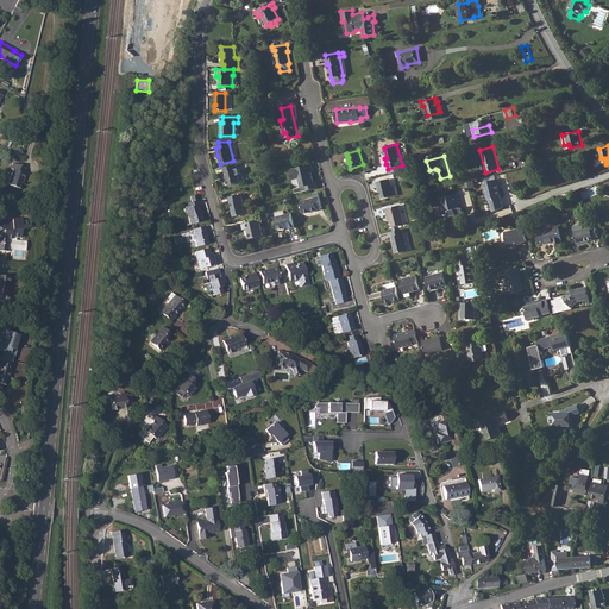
[(25,168),(13,163),(11,169),(13,170),(7,184),(18,189),(20,183),(22,180),(23,180),(25,174),(24,174),(25,168)]
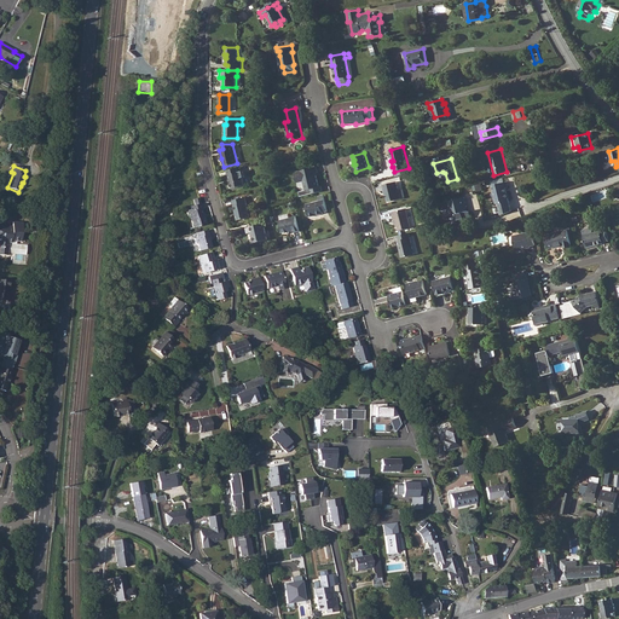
[(304,181),(306,191),(307,196),(323,192),(322,187),(319,187),(316,174),(318,173),(316,167),(301,171),(301,172),(295,174),(298,184),(304,181)]
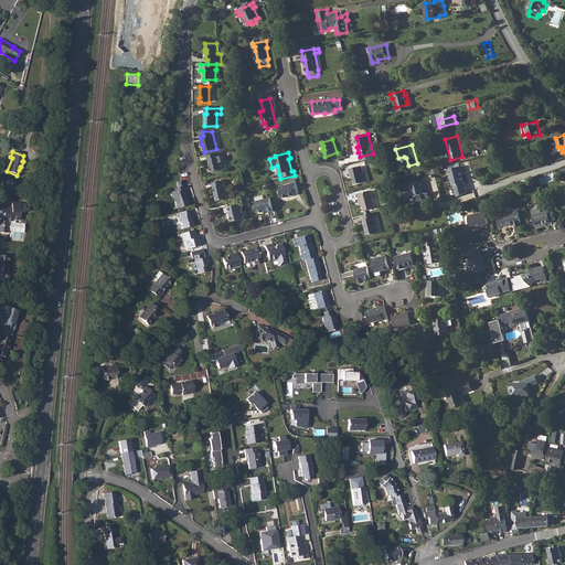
[(219,153),(206,157),(209,164),(210,164),(212,172),(223,170),(222,162),(223,162),(222,157),(220,157),(219,153)]
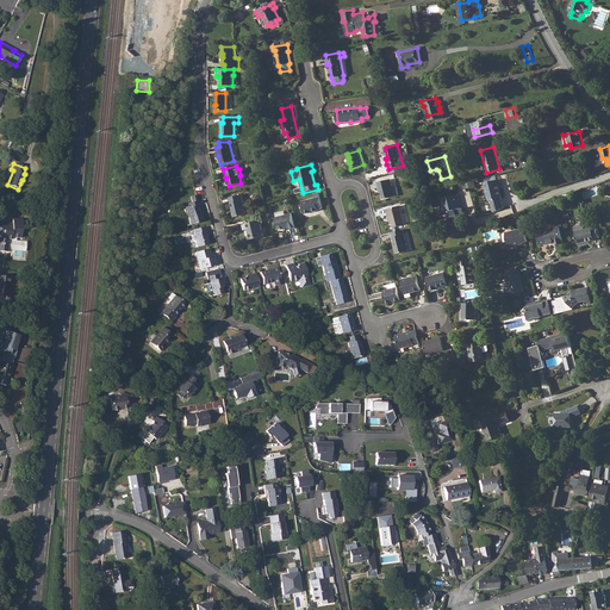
[(394,186),(397,186),(394,174),(378,178),(379,181),(392,178),(394,186)]
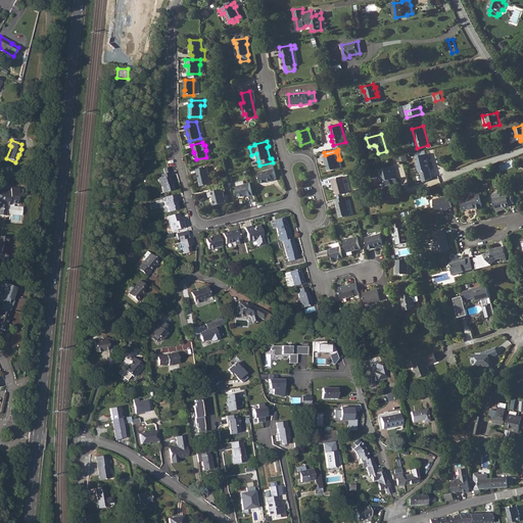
[(324,156),(325,160),(326,160),(328,165),(329,171),(339,168),(335,153),(324,156)]
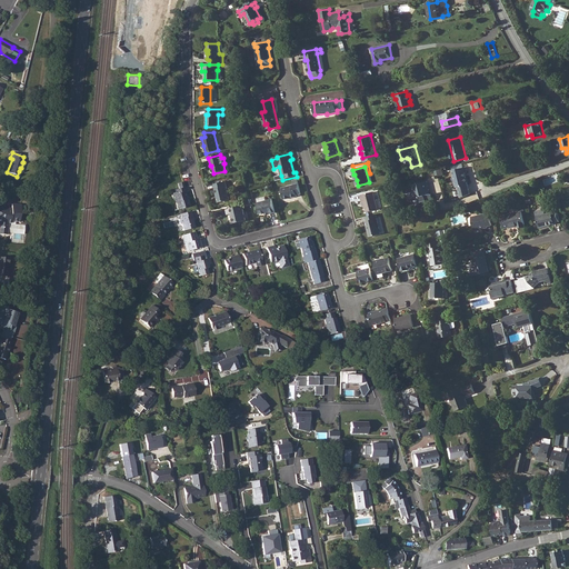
[(453,171),(456,180),(466,178),(465,172),(467,172),(466,168),(453,171)]
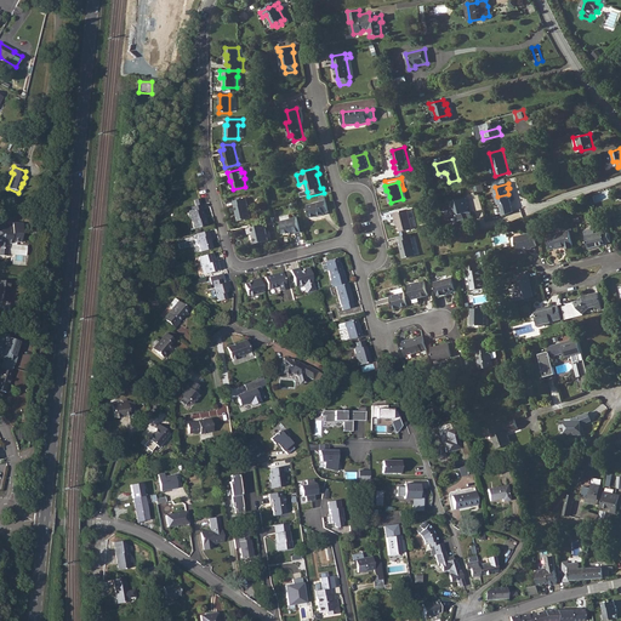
[(508,194),(497,197),(500,204),(510,201),(508,194)]
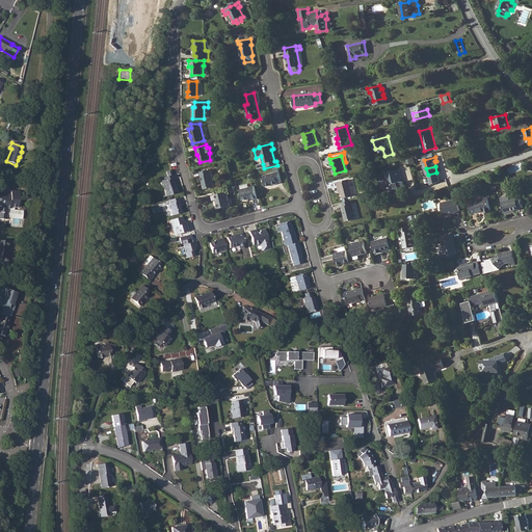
[(211,170),(201,173),(205,190),(215,187),(211,170)]
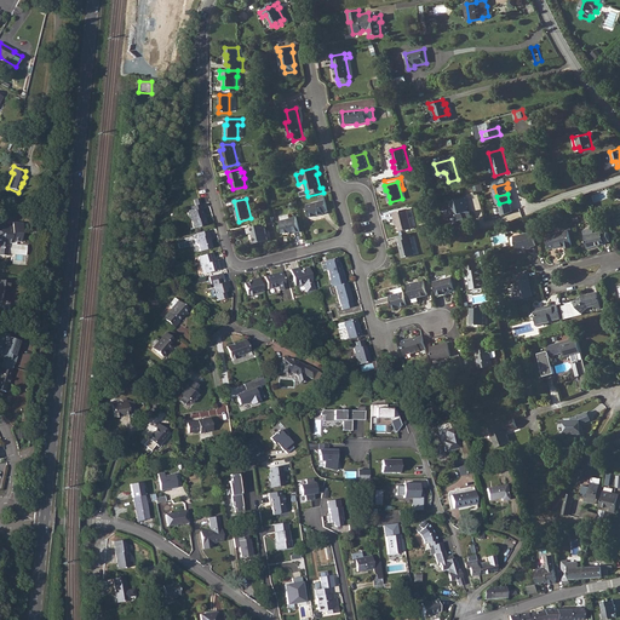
[(326,201),(306,206),(310,218),(325,214),(323,213),(328,212),(326,201)]
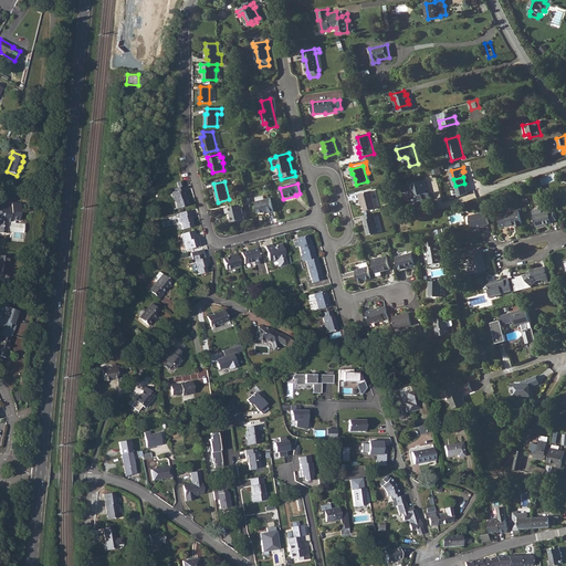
[(426,186),(410,190),(412,199),(418,198),(419,201),(425,200),(430,199),(428,194),(427,194),(426,189),(427,189),(426,186)]
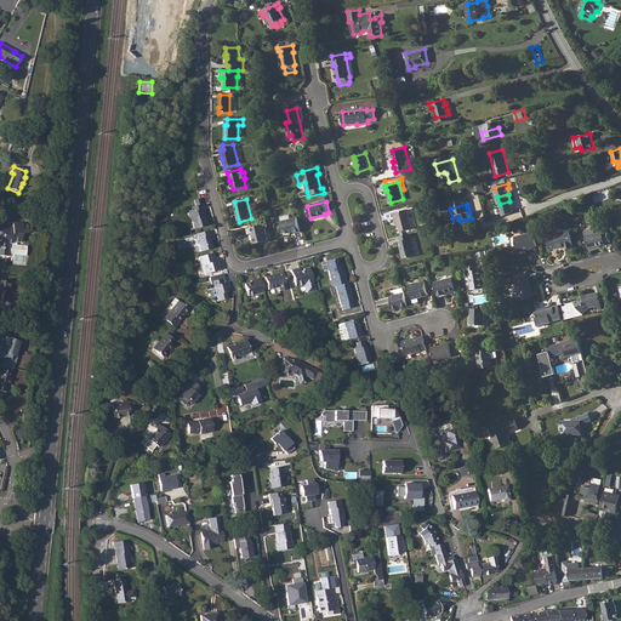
[(195,206),(189,209),(191,212),(188,214),(189,220),(191,220),(194,229),(200,228),(201,226),(203,226),(205,226),(204,217),(204,216),(203,210),(201,205),(200,205),(195,206)]
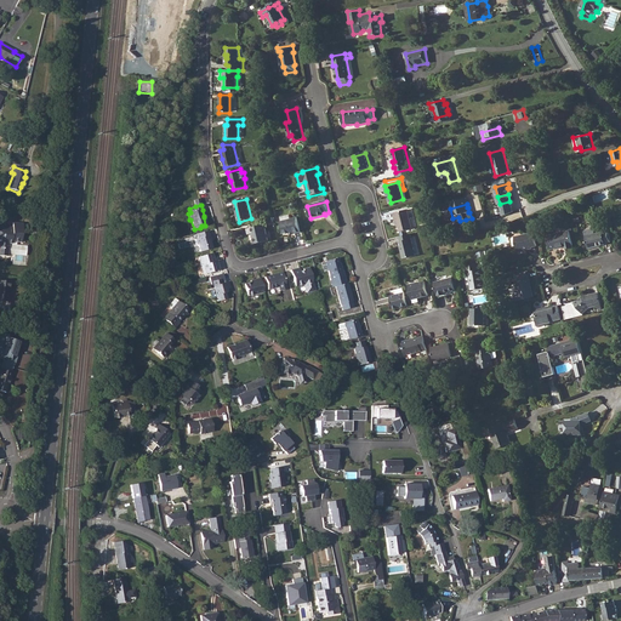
[(408,210),(394,214),(394,218),(397,217),(400,232),(412,228),(408,210)]
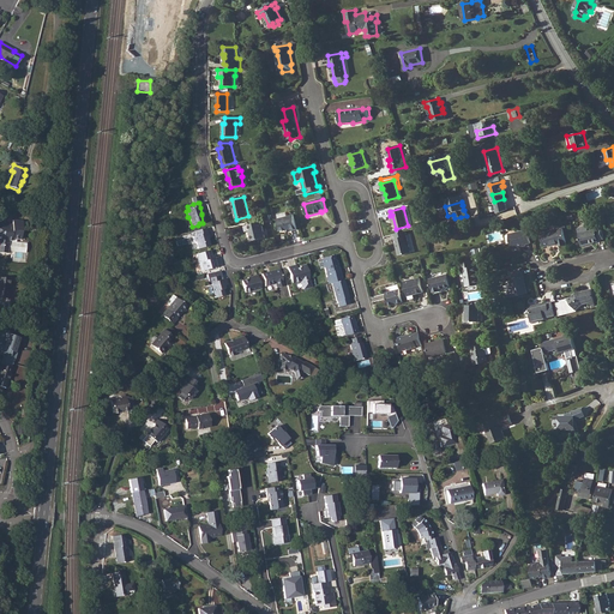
[(294,216),(278,220),(281,232),(287,230),(287,232),(292,232),(298,230),(294,216)]
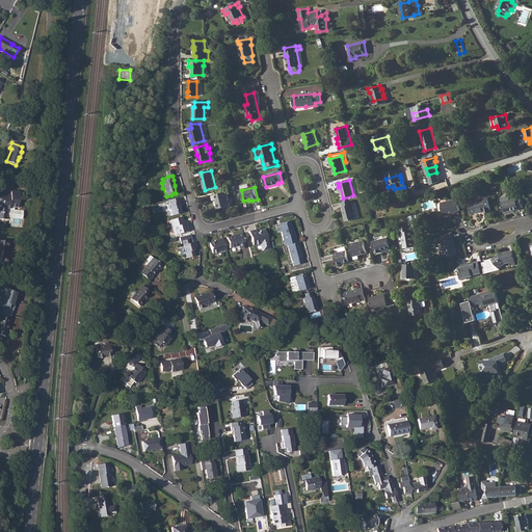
[(0,217),(6,219),(7,208),(10,208),(10,207),(18,207),(20,190),(11,189),(10,193),(1,192),(1,193),(0,193),(0,217)]
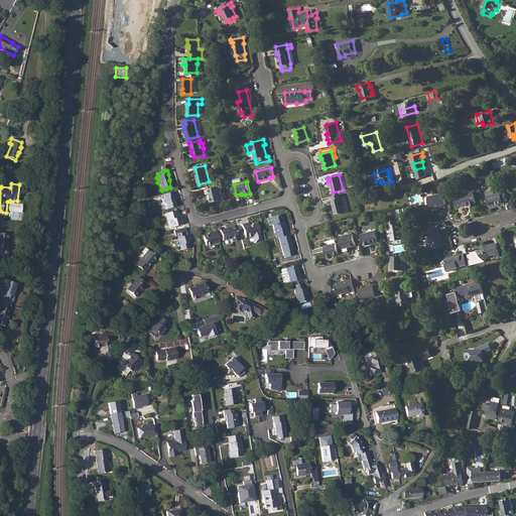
[(220,186),(210,189),(212,198),(210,198),(212,204),(223,201),(220,186)]
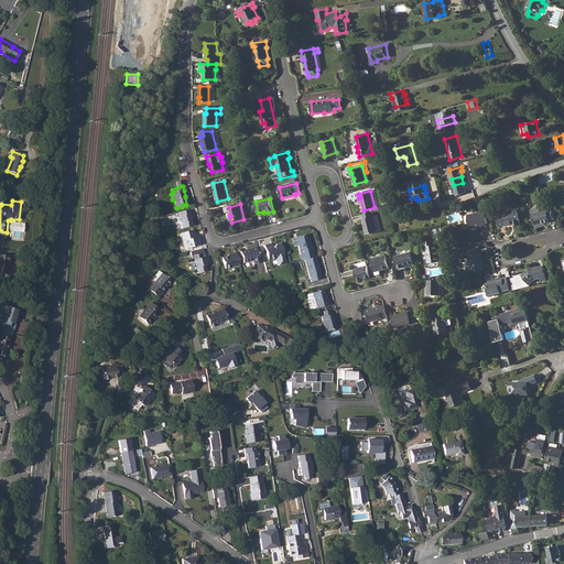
[(517,209),(497,215),(499,227),(506,225),(506,226),(511,225),(511,224),(513,224),(514,226),(520,225),(520,223),(517,209)]
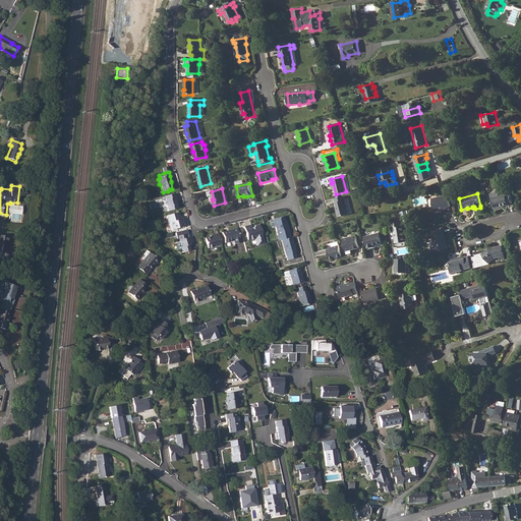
[(175,194),(165,196),(166,200),(164,201),(165,206),(166,206),(168,212),(178,209),(176,205),(175,203),(176,201),(175,194)]
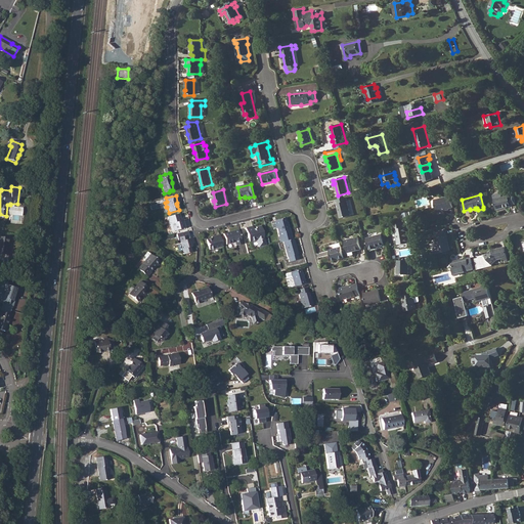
[(450,195),(434,200),(437,212),(443,211),(443,210),(453,208),(450,195)]
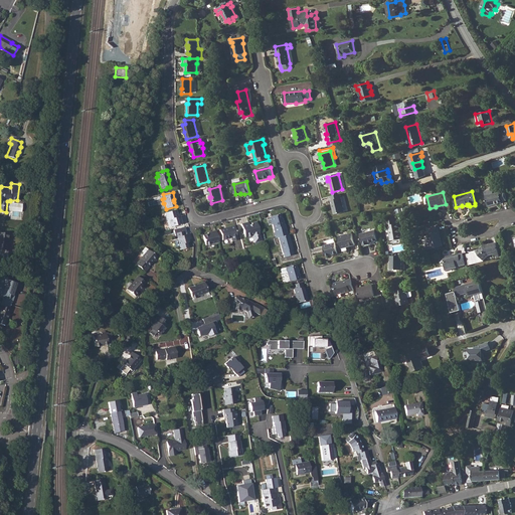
[(494,193),(485,195),(488,206),(502,202),(502,201),(506,200),(504,192),(500,193),(500,192),(494,193)]
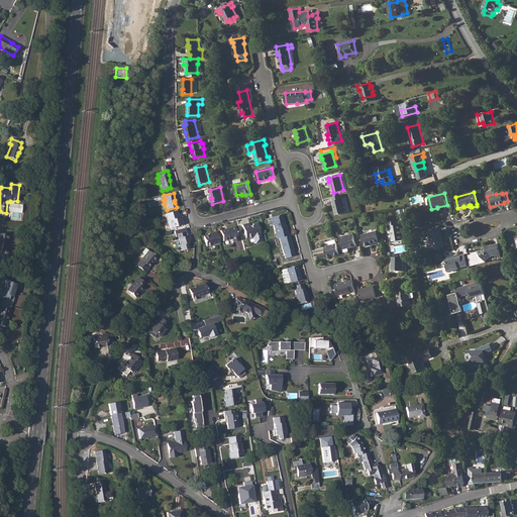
[(342,195),(332,197),(333,201),(332,201),(336,215),(346,212),(342,195)]
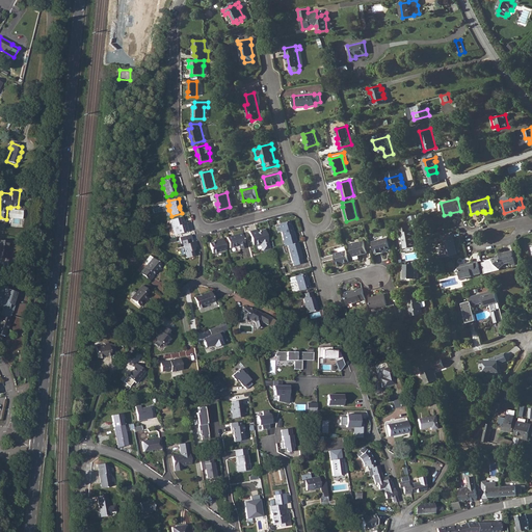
[(182,217),(170,220),(171,228),(175,228),(176,235),(187,232),(186,224),(183,225),(182,223),(184,222),(182,217)]
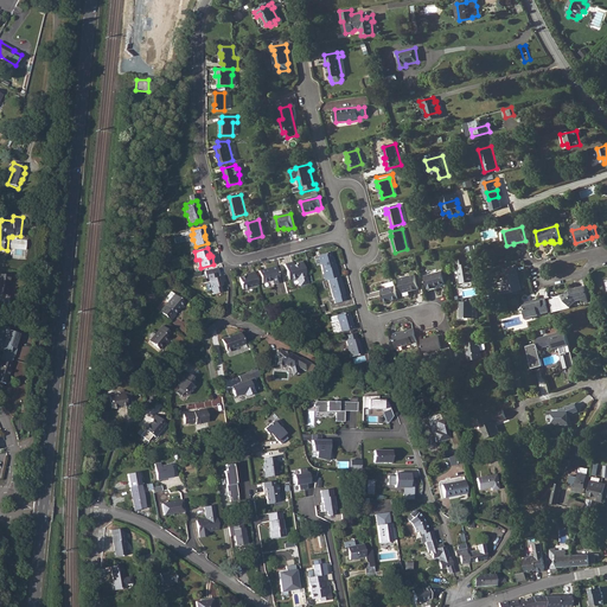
[(319,257),(325,282),(328,281),(339,279),(336,267),(334,267),(331,254),(319,257)]
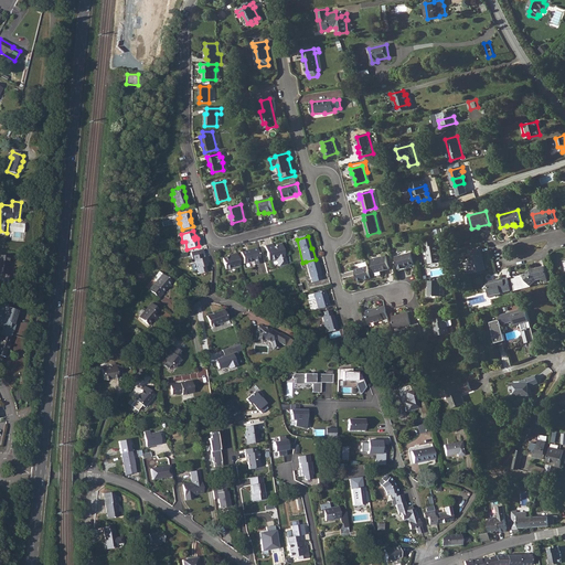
[(439,256),(437,245),(436,245),(435,240),(424,242),(425,247),(426,247),(429,264),(441,262),(440,256),(439,256)]
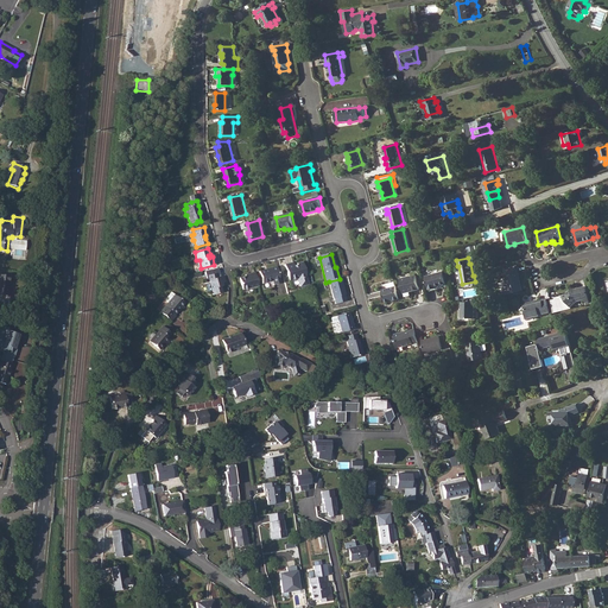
[(286,266),(290,283),(298,280),(301,287),(309,286),(306,278),(308,278),(304,264),(298,265),(298,266),(295,267),(293,264),(286,266)]
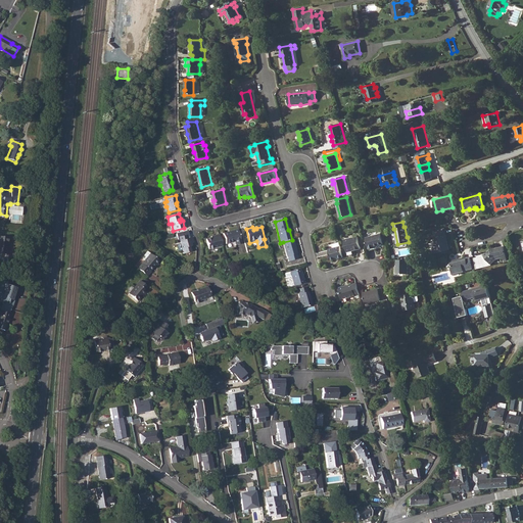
[(444,230),(434,233),(434,237),(436,246),(432,247),(432,248),(432,252),(434,253),(438,252),(449,249),(446,235),(445,235),(444,230)]
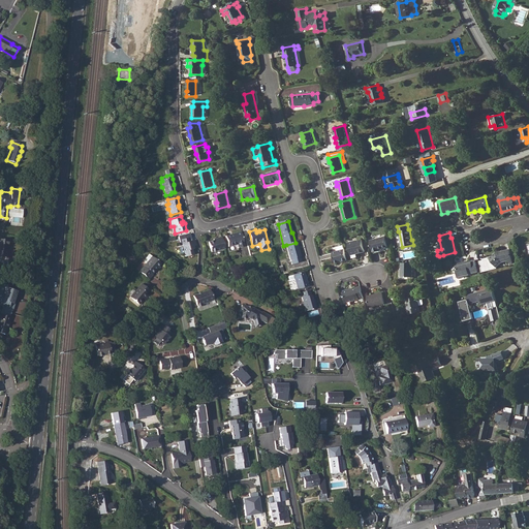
[(241,234),(226,237),(229,248),(238,245),(239,249),(245,247),(241,234)]
